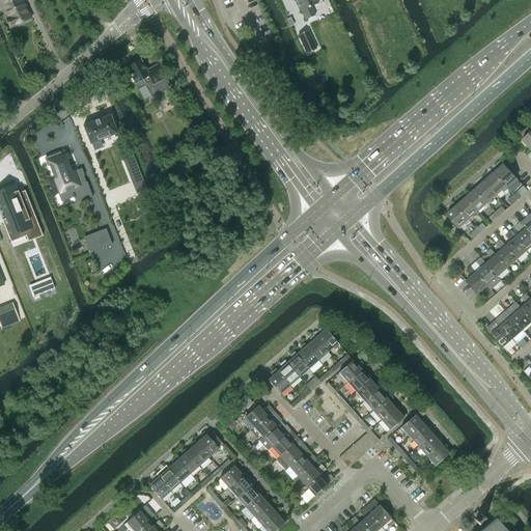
[(22,0),(0,0),(9,18),(6,20),(10,27),(31,19),(22,0)]
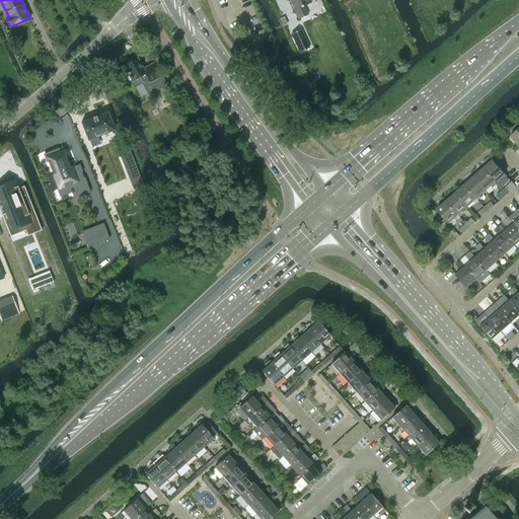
[(288,0),(294,11),(295,10),(299,19),(307,15),(303,6),(311,3),(309,0),(288,0)]
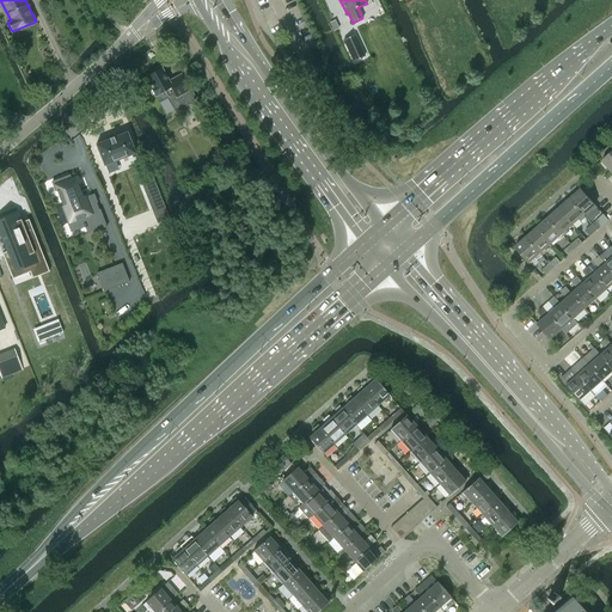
[(343,40),(354,61),(365,56),(354,35),(343,40)]
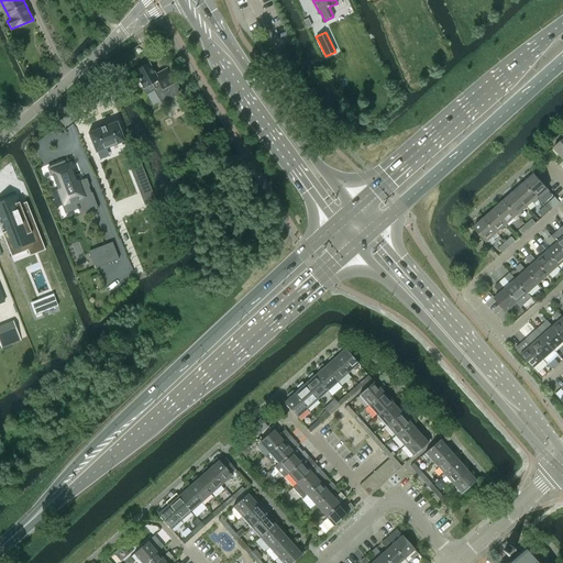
[(135,70),(134,70),(139,79),(138,79),(139,80),(138,81),(142,89),(143,89),(146,96),(156,91),(163,103),(180,95),(166,69),(167,72),(156,78),(148,63),(142,67),(141,66),(135,69),(135,70)]
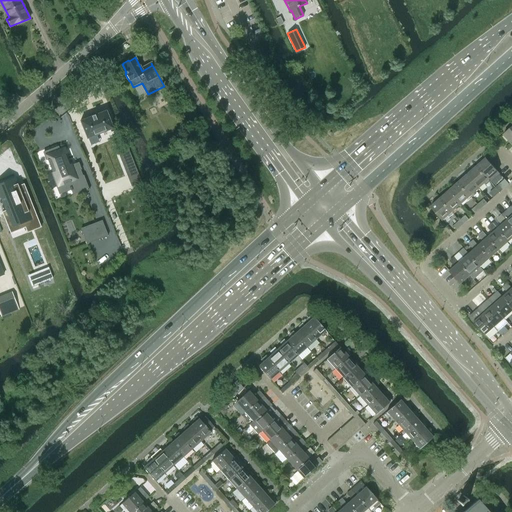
[(106,111),(80,121),(87,139),(113,128),(106,111)]
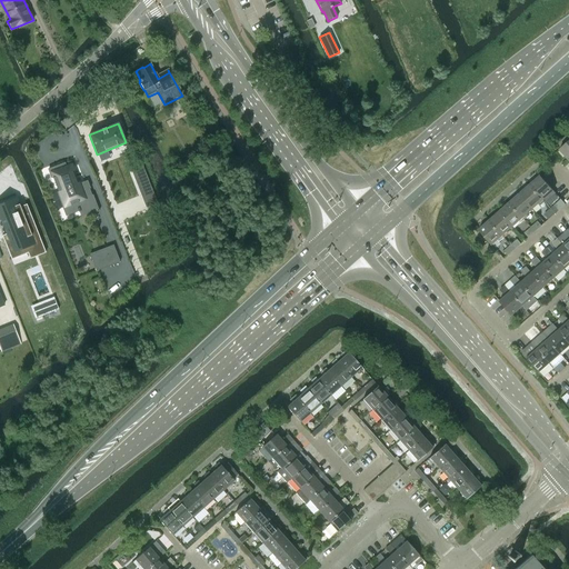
[(568,160),(568,159),(568,140),(559,150),(568,160)]
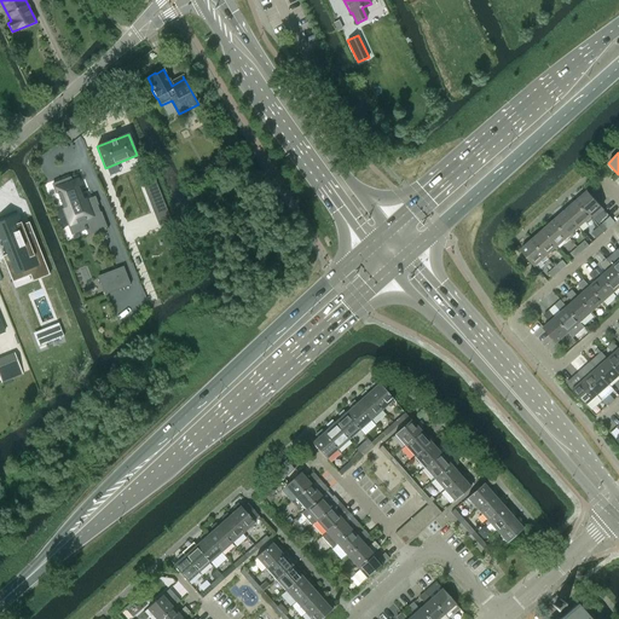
[(102,230),(108,227),(93,197),(84,202),(76,183),(71,184),(70,179),(55,184),(58,194),(57,194),(63,208),(64,208),(70,224),(82,219),(85,226),(86,231),(87,230),(88,235),(102,230)]
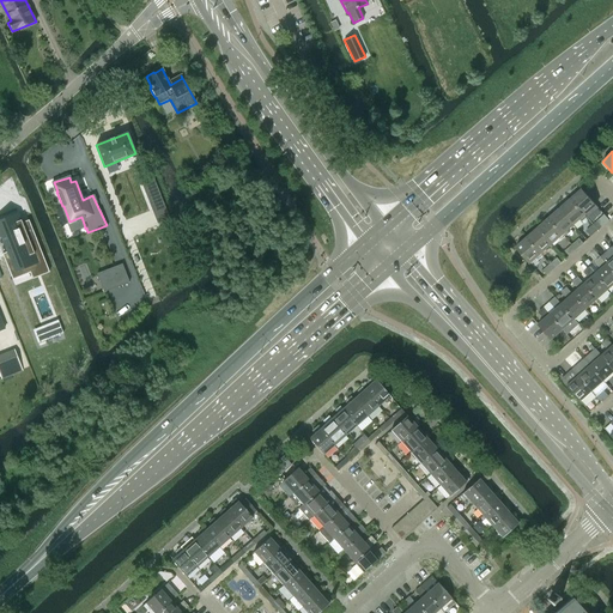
[(582,189),(570,199),(584,216),(587,218),(599,208),(596,206),(582,189)]
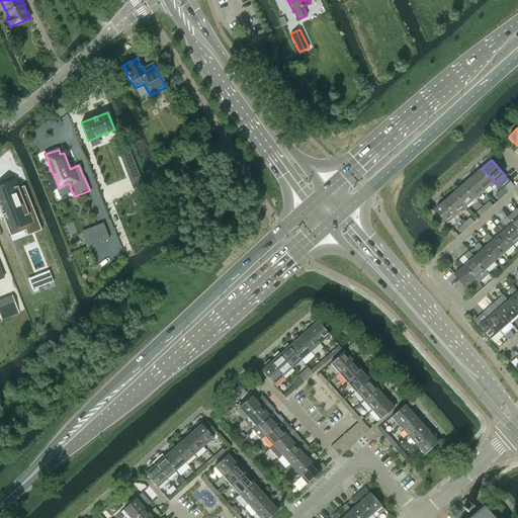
[(134,162),(124,166),(128,177),(138,174),(134,162)]
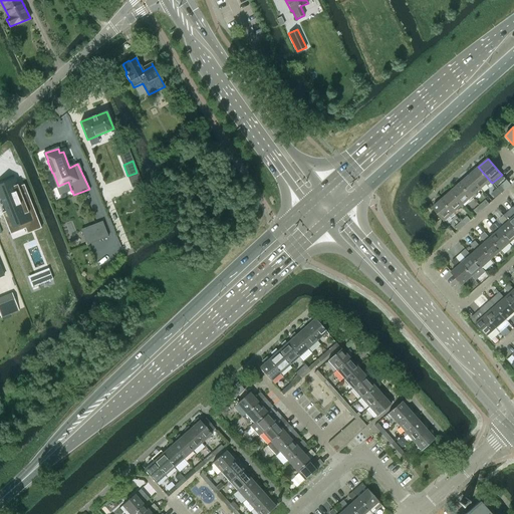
[(490,181),(478,167),(469,176),(481,189),(490,181)]
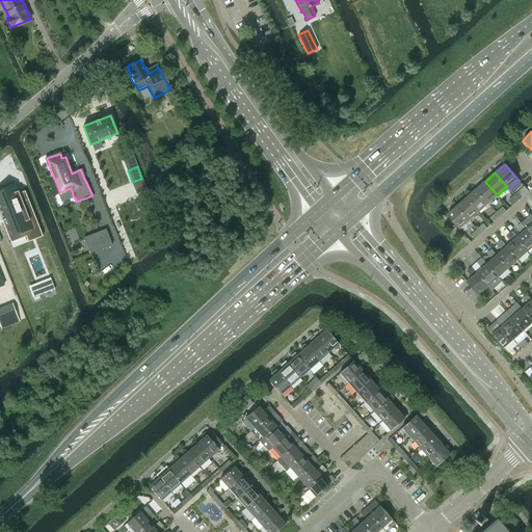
[(485,182),(476,190),(488,204),(498,195),(485,182)]
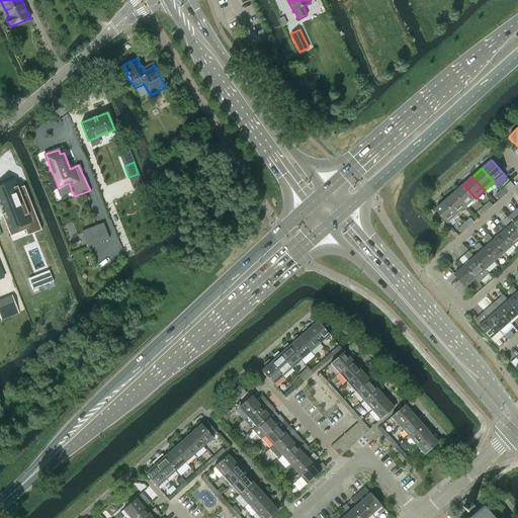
[(38,224),(27,194),(22,196),(15,179),(0,185),(0,200),(8,197),(13,209),(2,214),(10,236),(11,236),(26,230),(25,227),(37,222),(38,224)]
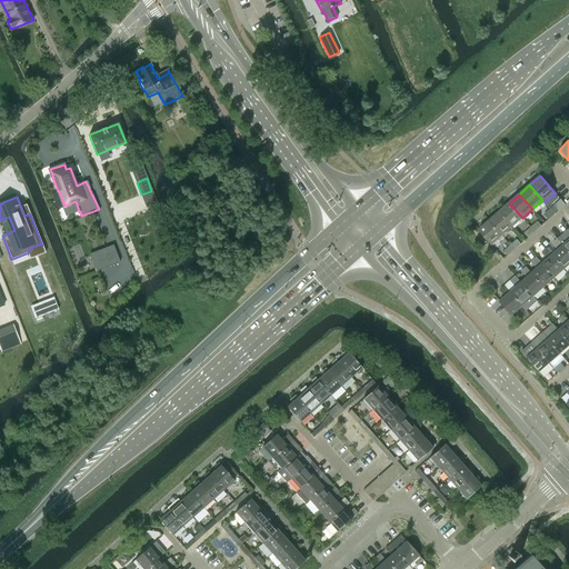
[(561,199),(553,206),(559,211),(566,205),(561,199)]
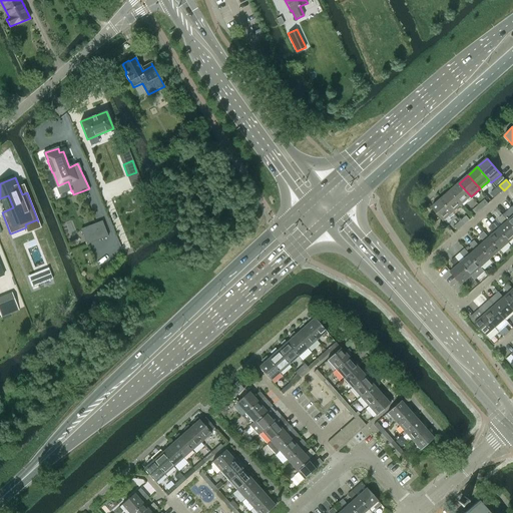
[(459,183),(450,191),(462,204),(471,196),(459,183)]
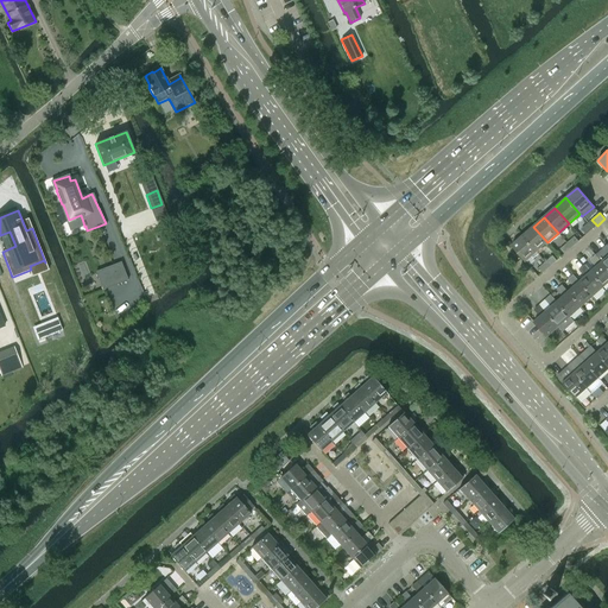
[(588,223),(581,229),(582,230),(586,235),(587,235),(594,229),(589,223),(588,223)]
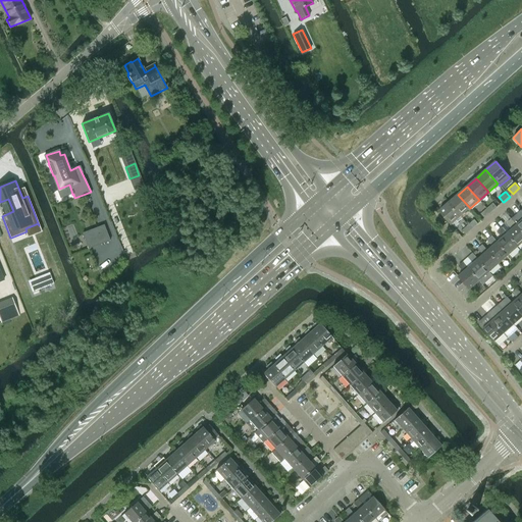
[(458,195),(449,203),(461,216),(470,208),(458,195)]
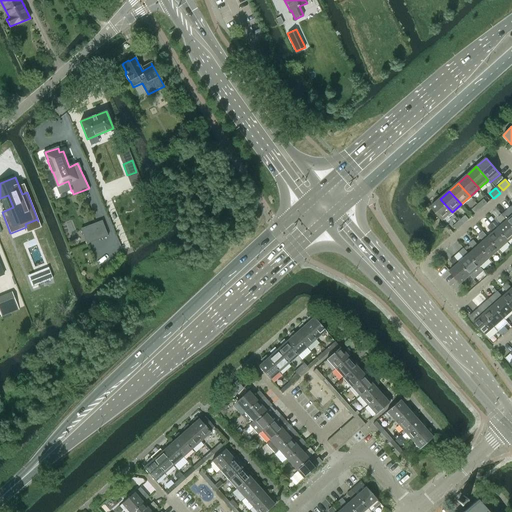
[(442,221),(452,212),(440,199),(430,207),(442,221)]
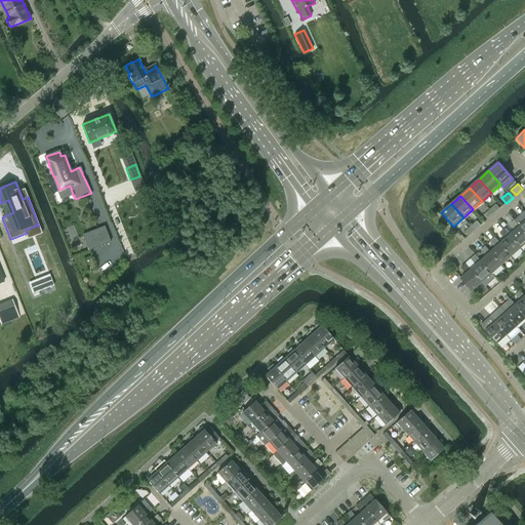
[(496,204),(490,210),(493,214),(499,208),(496,204)]
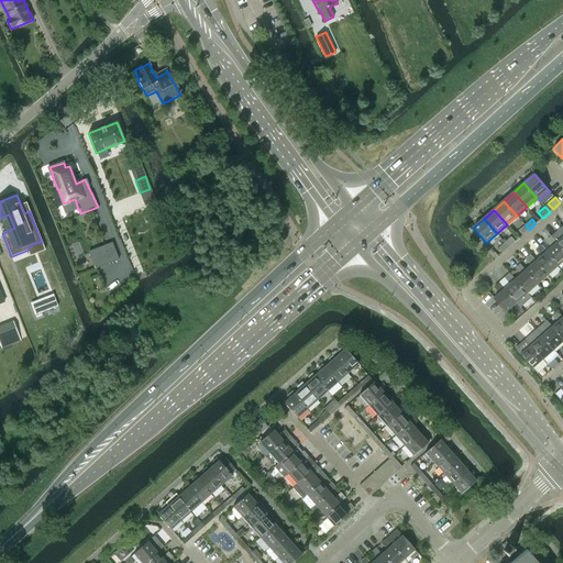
[(522,235),(529,230),(526,225),(519,231),(522,235)]
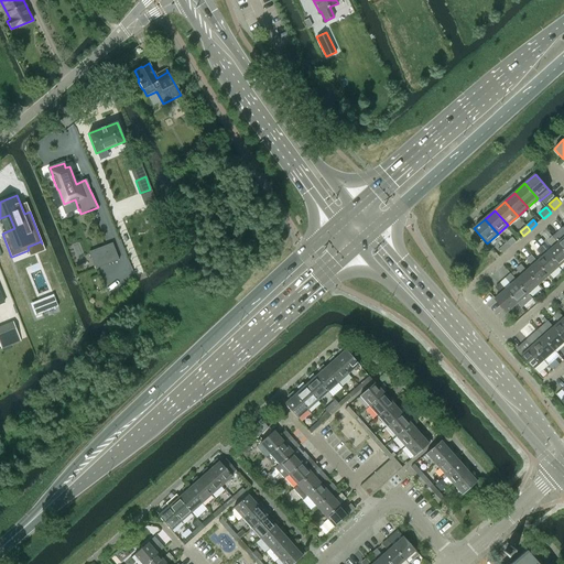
[(563,228),(553,237),(563,249),(563,228)]
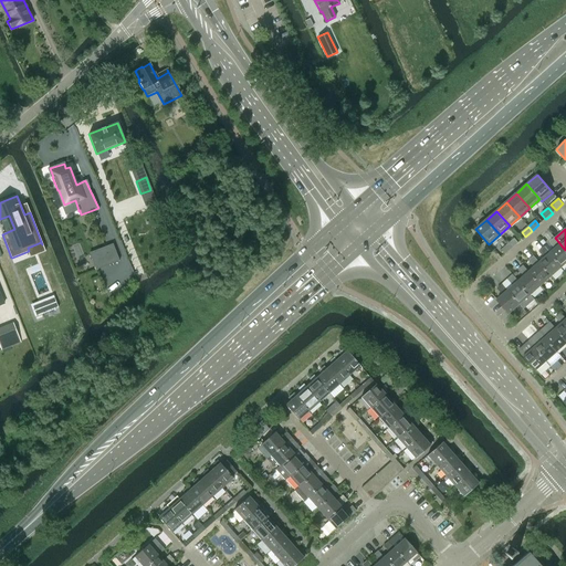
[(555,248),(549,253),(563,268),(565,264),(565,250),(555,238),(549,242),(555,248)]
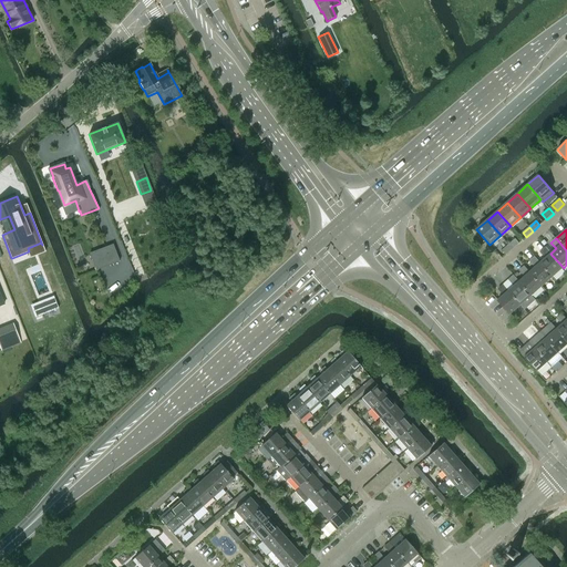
[(515,239),(508,245),(513,249),(519,244),(515,239)]
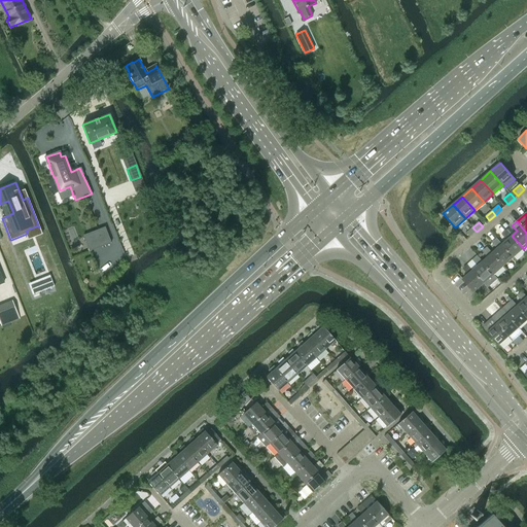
[(105,227),(85,236),(91,250),(89,250),(89,251),(111,243),(105,226),(104,226),(105,227)]
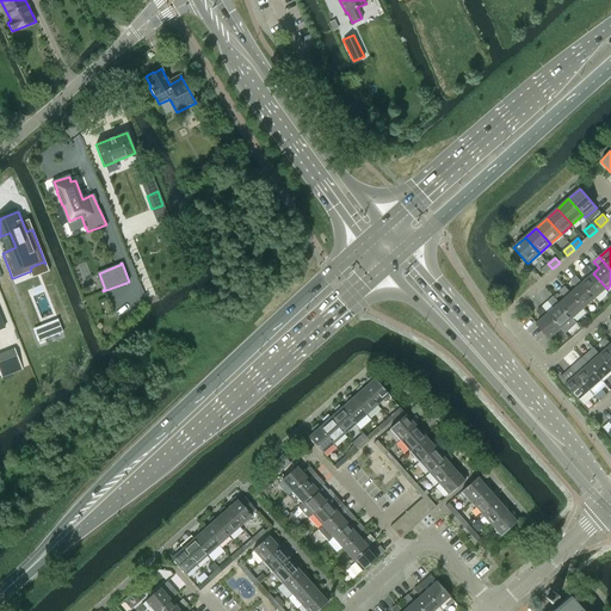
[(553,269),(548,264),(541,270),(545,275),(553,269)]
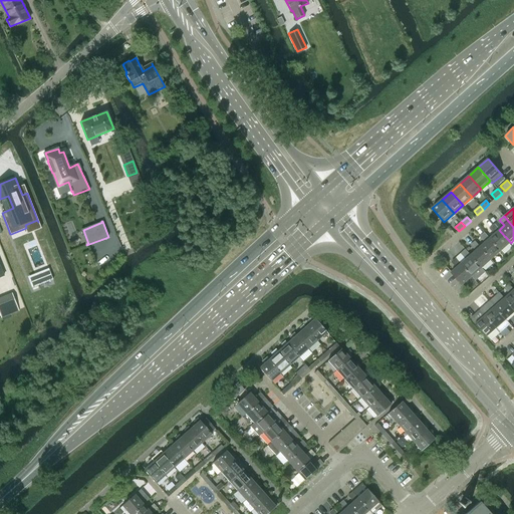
[(494,234),(490,238),(501,251),(511,243),(499,230),(494,225),(490,229),(494,234)]
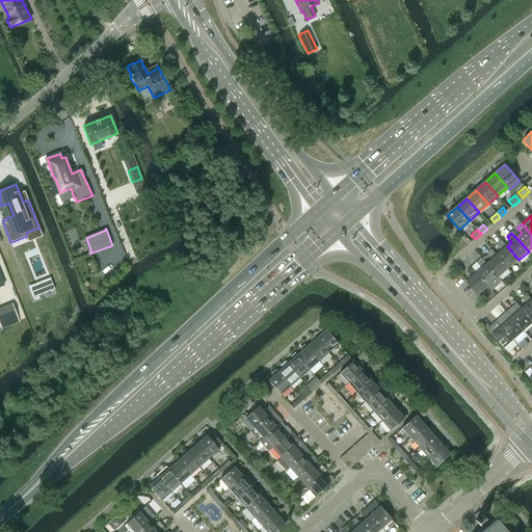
[(502,250),(497,256),(509,269),(519,260),(507,246),(502,241),(497,245),(502,250)]
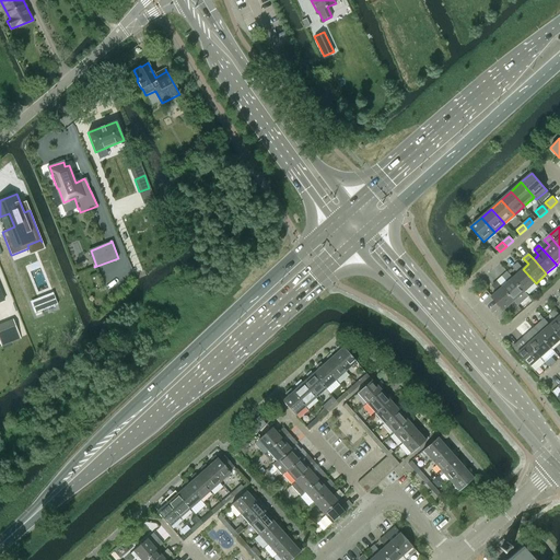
[(517,273),(513,278),(525,292),(536,283),(523,269),(517,263),(513,268),(517,273)]
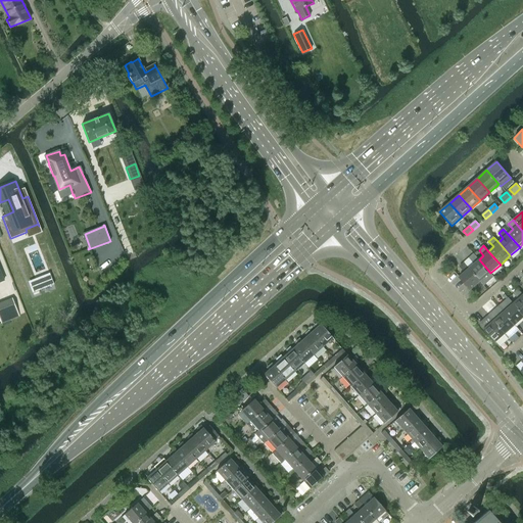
[(474,264),(469,268),(481,282),(484,285),(493,277),(490,273),(479,259),(474,254),(469,258),(474,264)]
